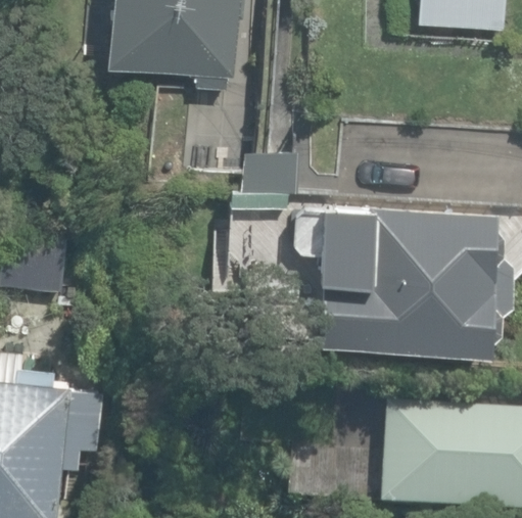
[(197,89),(226,91),(227,78),(234,78),(241,0),(113,0),(107,67),(197,77),(197,89)]
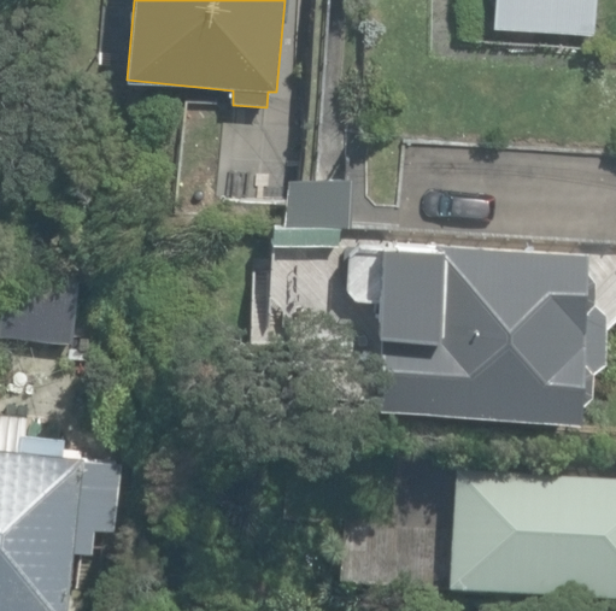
[(493,0),(492,30),(594,36),(596,0),(493,0)]
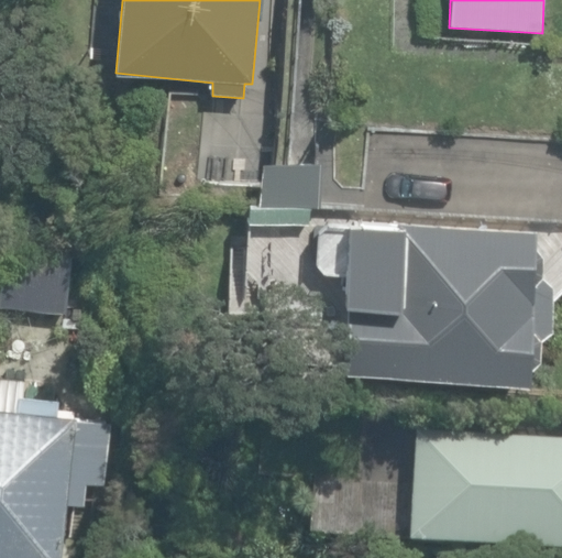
[(322,205),(323,160),(261,159),(261,187),(205,186),(205,205),(245,206),(245,221),(308,222),(308,205),(322,205)]
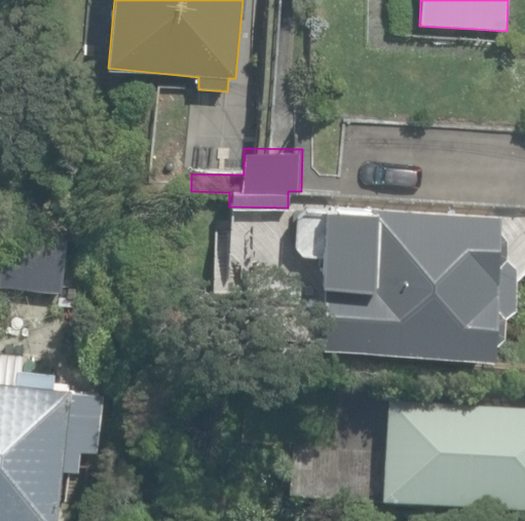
[(317,337),(492,347),(493,332),(502,332),(503,307),(514,307),(517,263),(524,264),(524,220),(309,208),(305,281),(321,281),(317,337)]
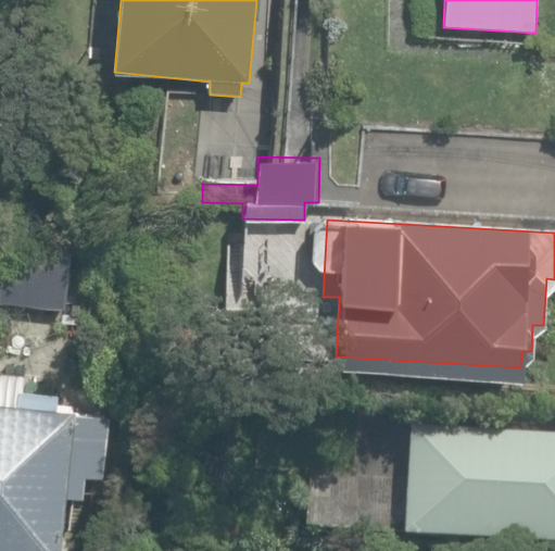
[(0,302),(0,303),(77,313),(83,261),(59,258),(3,270),(0,302)]
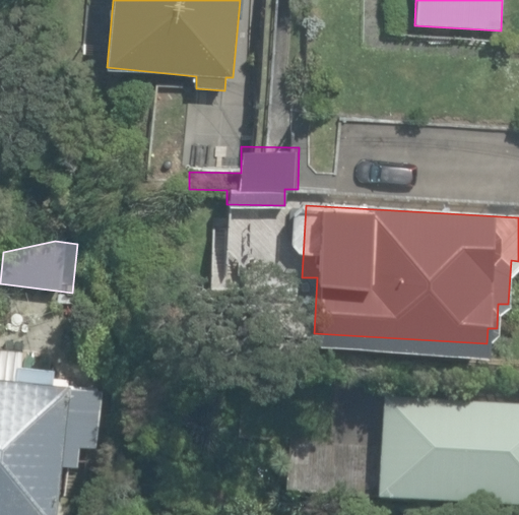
[(55,514),(61,463),(78,465),(80,447),(98,449),(105,393),(68,389),(69,384),(56,383),(57,372),(23,368),(24,353),(0,350),(0,514),(55,514)]
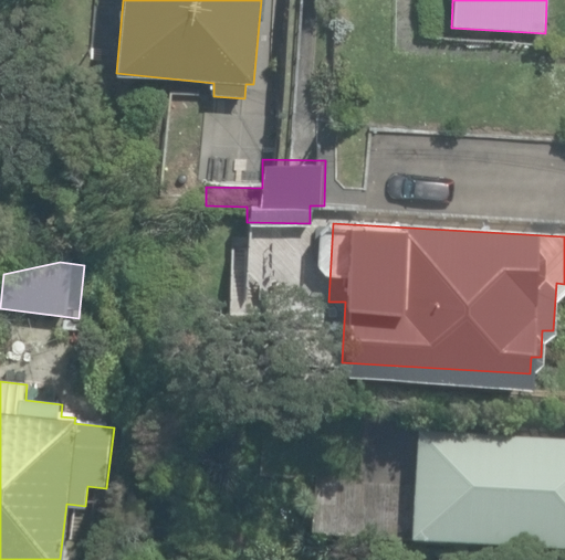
[(410,550),(547,559),(564,559),(564,447),(418,439),(410,550)]
